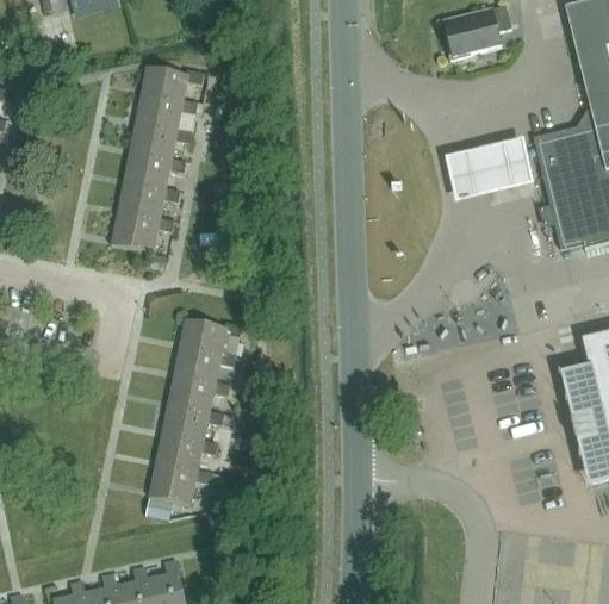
[(561,247),(608,235),(608,0),(583,0),(564,5),(594,120),(533,135),(561,247)]
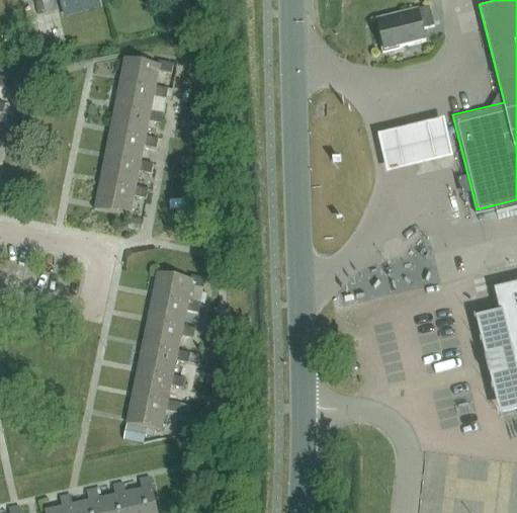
[(383,48),(425,37),(422,25),(434,22),(429,2),(375,15),(383,48)]
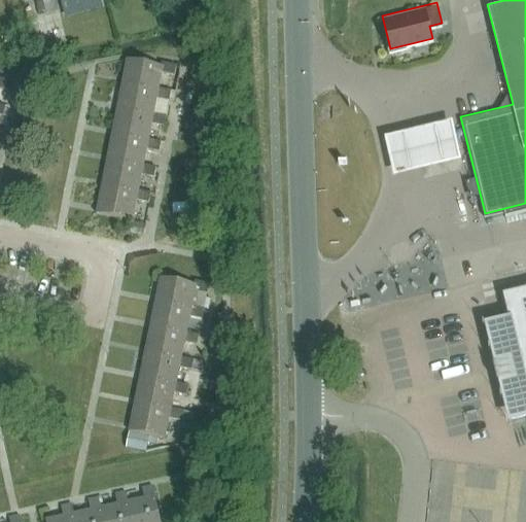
[(126,57),(120,82),(156,90),(158,85),(161,70),(173,72),(175,63),(161,60),(160,63),(126,57)]
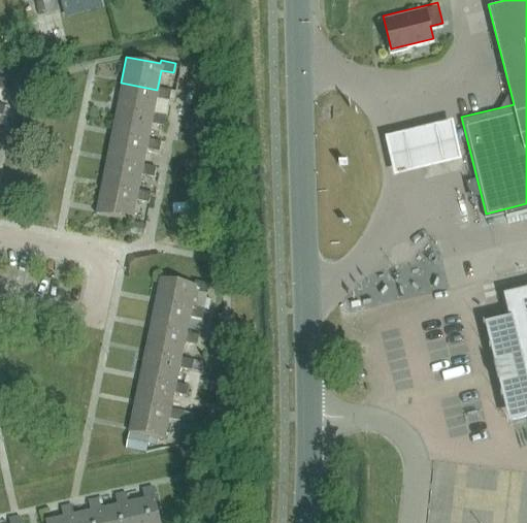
[(0,86),(7,88),(9,77),(0,75),(0,86)]
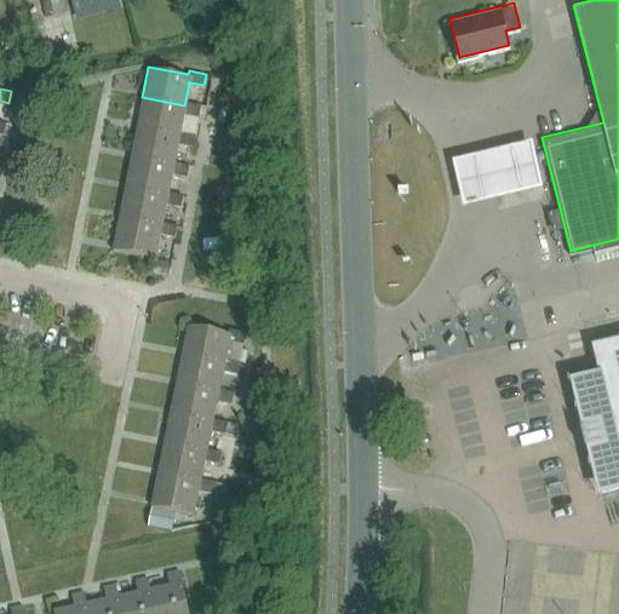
[(142,97),(136,127),(178,136),(179,130),(183,112),(198,115),(200,103),(185,101),(184,105),(142,97)]
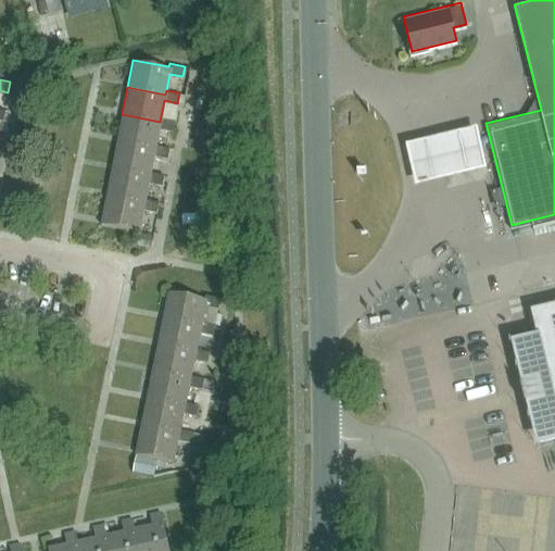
[(122,114),(117,141),(154,149),(155,143),(159,127),(172,129),(174,120),(161,116),(160,122),(122,114)]
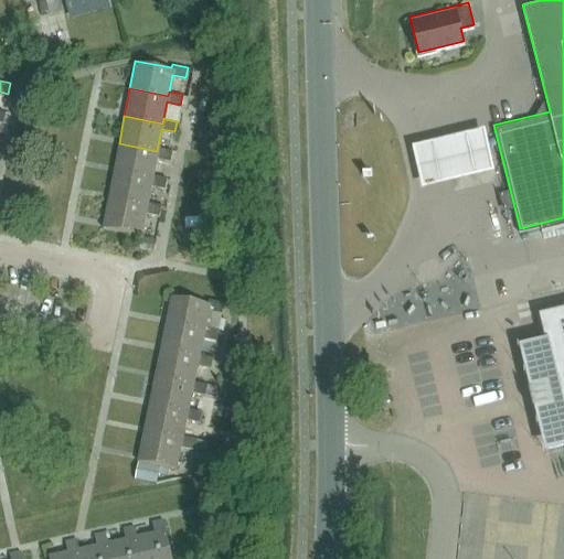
[(483,132),(411,150),(422,192),(493,174),(483,132)]
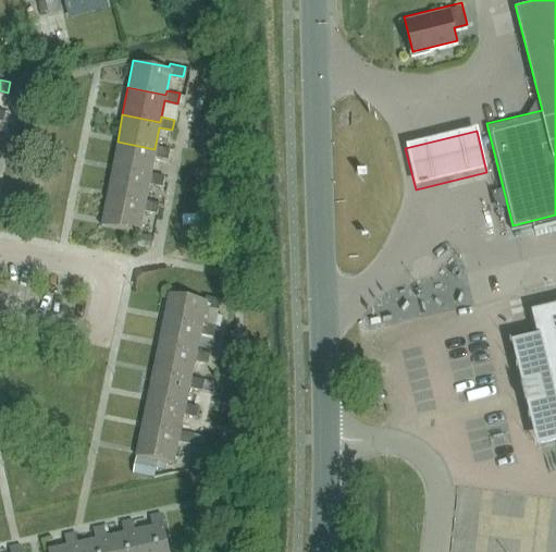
[(118,142),(112,168),(149,175),(150,171),(153,155),(167,157),(169,146),(156,144),(155,149),(118,142)]
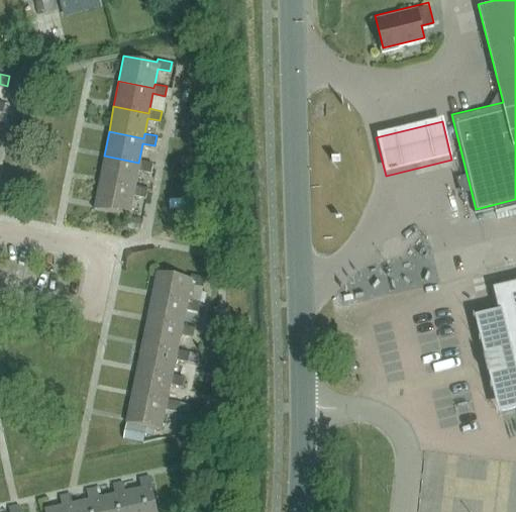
[(104,156),(99,181),(133,188),(134,183),(137,168),(149,171),(151,161),(139,159),(138,163),(104,156)]
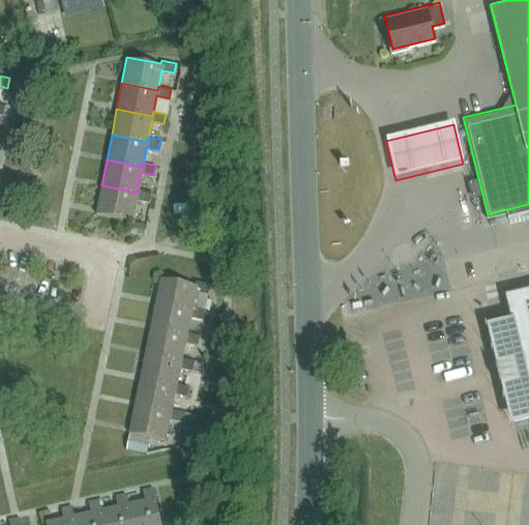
[(101,185),(96,211),(131,219),(136,198),(149,201),(150,191),(138,187),(137,193),(101,185)]
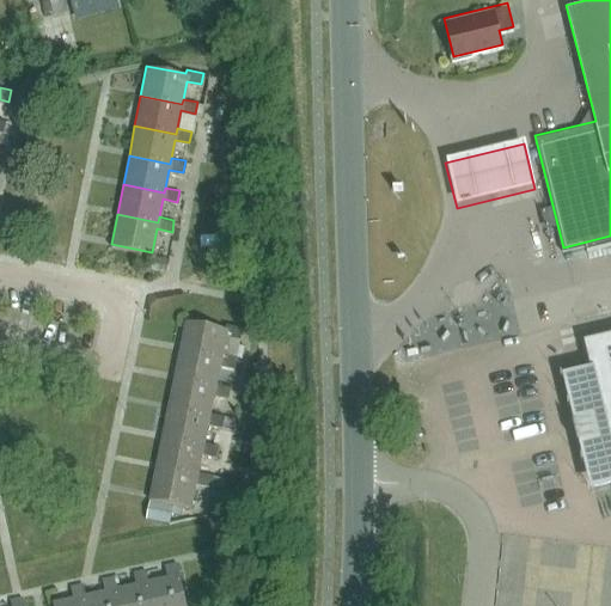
[(169,257),(153,253),(151,267),(166,269),(169,257)]
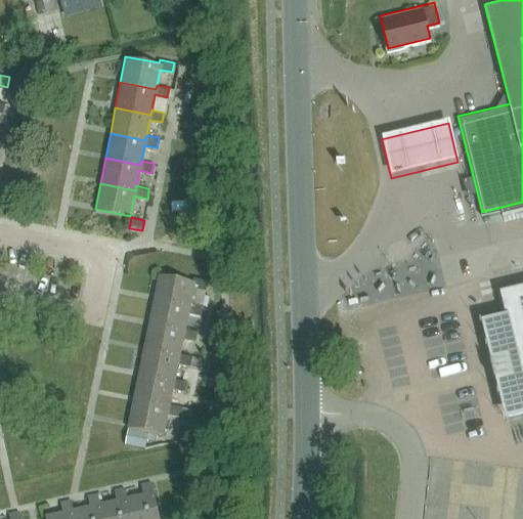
[(159,272),(154,299),(189,306),(189,301),(193,286),(206,289),(208,278),(193,275),(192,279),(159,272)]
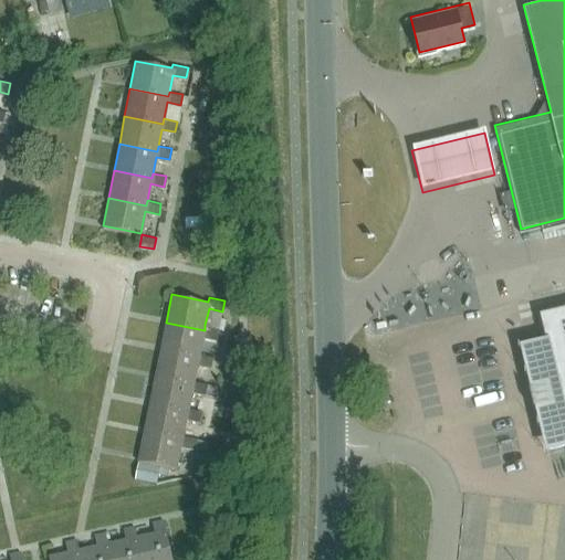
[(564,415),(564,307),(540,313),(556,379),(550,380),(555,407),(563,404),(564,415)]
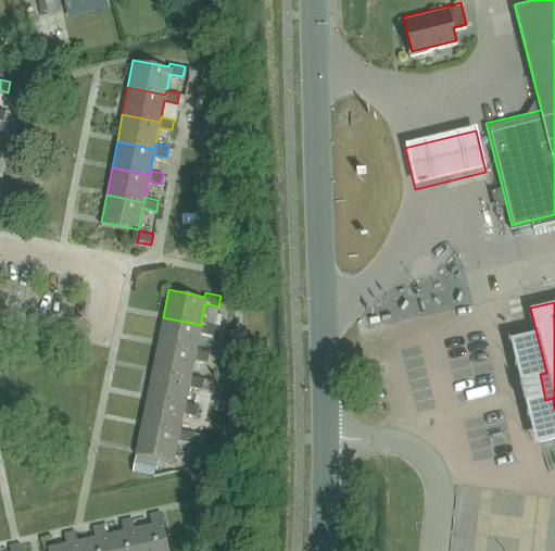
[(163,317),(158,343),(194,352),(196,347),(199,330),(213,334),(215,323),(201,320),(201,325),(163,317)]
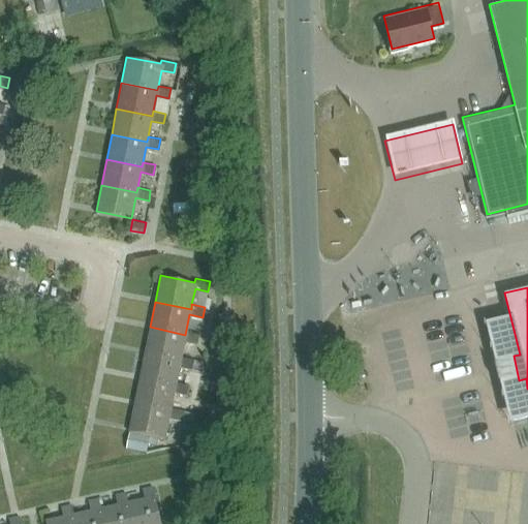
[(150,327),(145,352),(180,360),(181,356),(184,340),(196,342),(199,333),(186,330),(185,335),(150,327)]
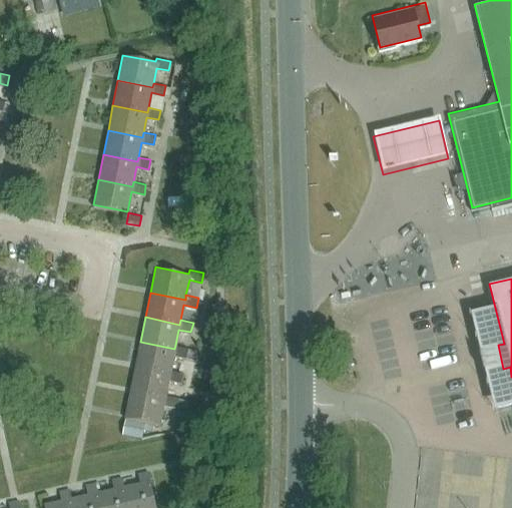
[(140,342),(134,367),(169,374),(170,370),(173,355),(185,357),(187,347),(175,345),(174,349),(140,342)]
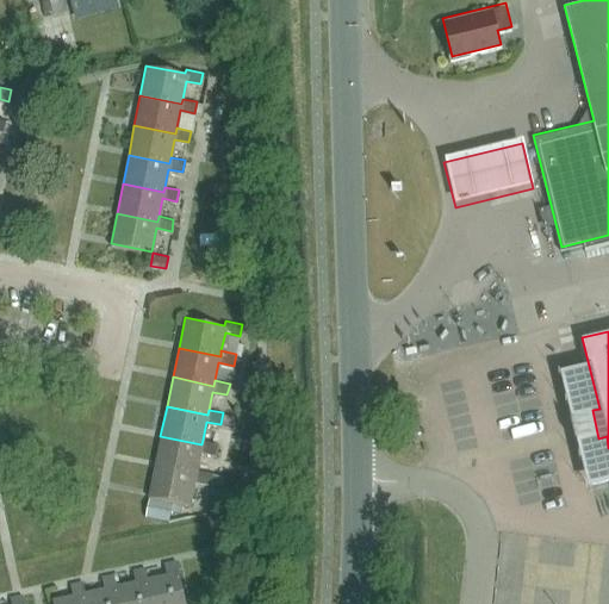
[(160,436),(154,465),(196,474),(197,468),(200,450),(215,454),(217,442),(203,440),(202,444),(160,436)]
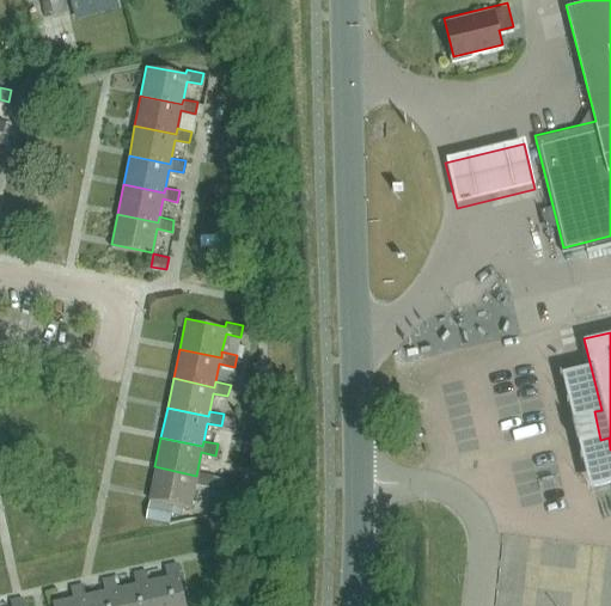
[(154,466),(148,497),(190,506),(195,482),(209,484),(212,473),(197,470),(196,476),(154,466)]
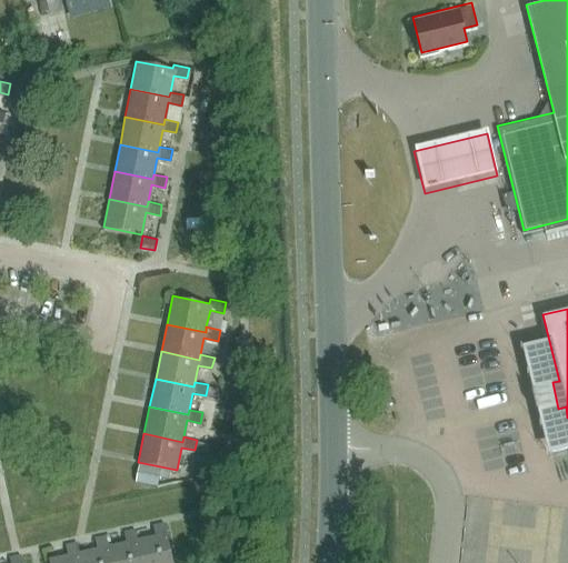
[(137,538),(142,562),(172,562),(163,520),(152,523),(155,534),(137,538)]
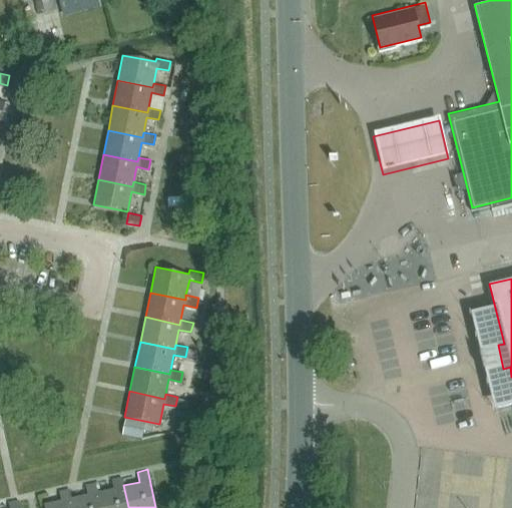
[(128,507),(123,485),(121,475),(111,478),(113,487),(97,491),(100,507),(128,507)]
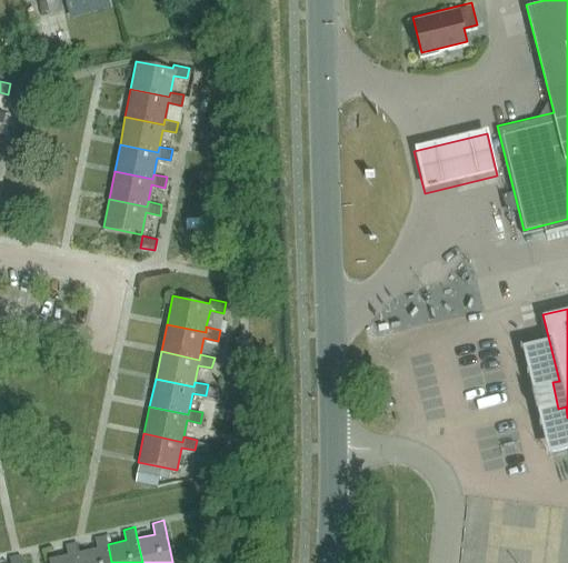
[(111,562),(108,544),(106,533),(95,535),(97,546),(79,551),(81,562),(111,562)]
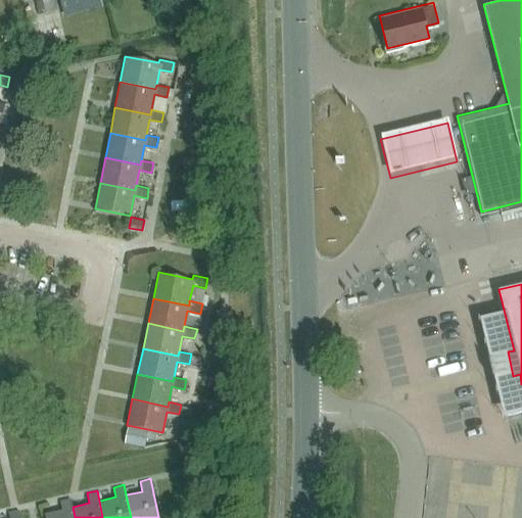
[(75,517),(73,507),(70,497),(59,499),(62,509),(44,513),(45,517),(75,517)]
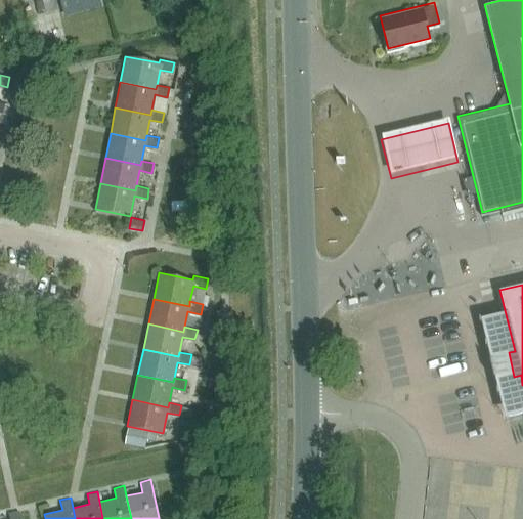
[(20,518),(18,509),(8,511),(9,518),(20,518)]
